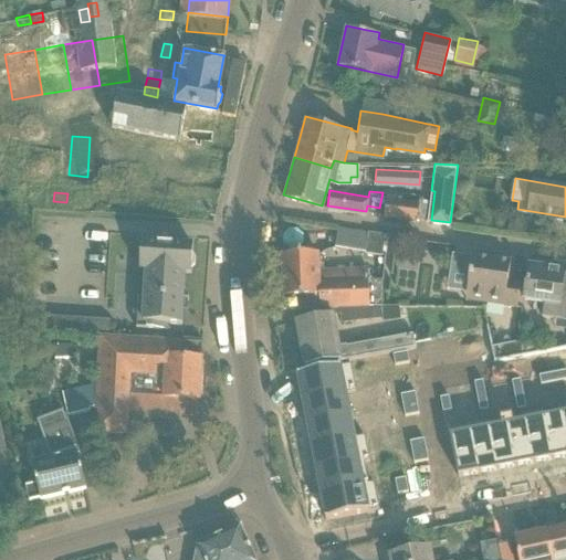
[(67,193),(66,202),(80,203),(81,194),(67,193)]
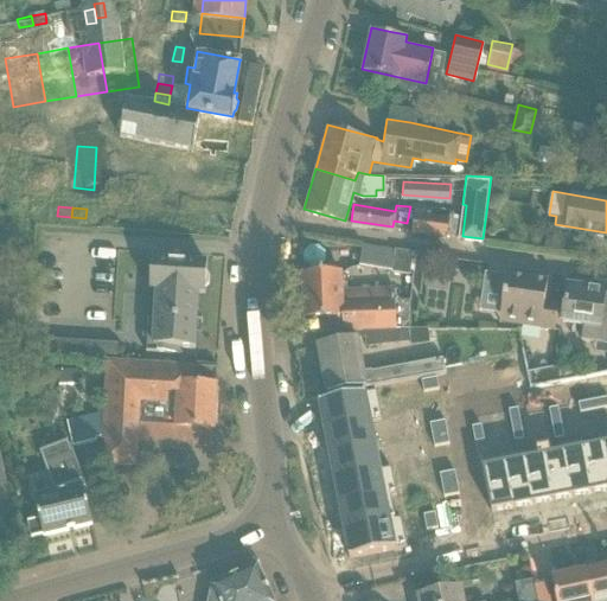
[(98,210),(97,219),(112,219),(112,210),(98,210)]
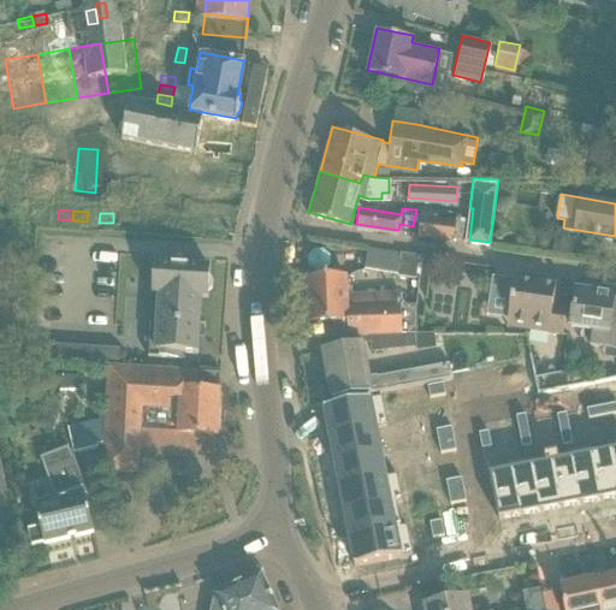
[(113,213),(113,223),(128,224),(128,214),(113,213)]
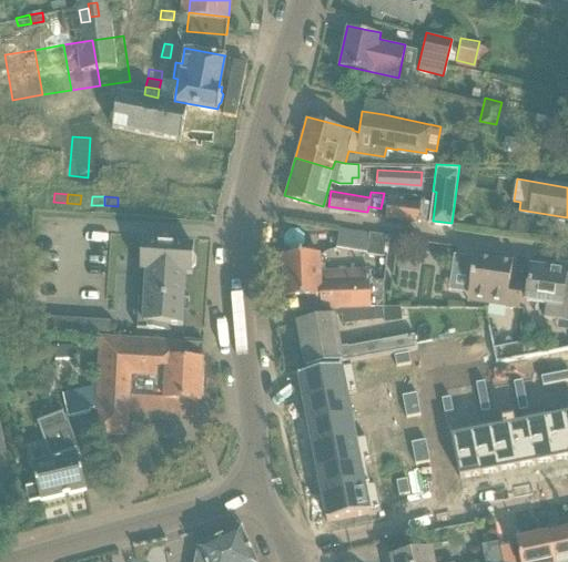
[(129,198),(128,207),(141,208),(142,200),(129,198)]
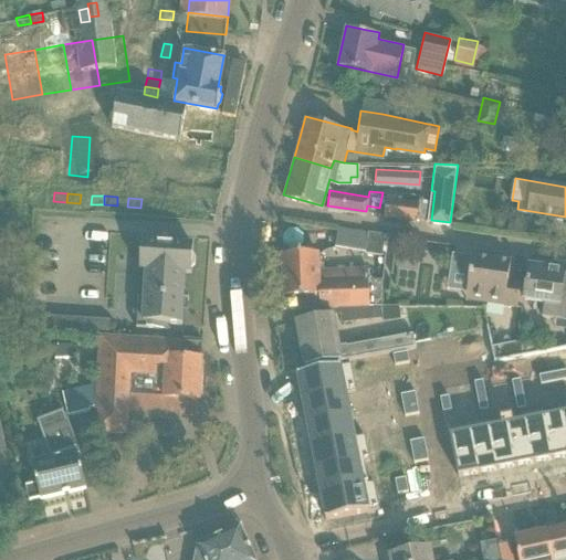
[(192,202),(191,211),(200,211),(201,198),(192,198),(192,202)]
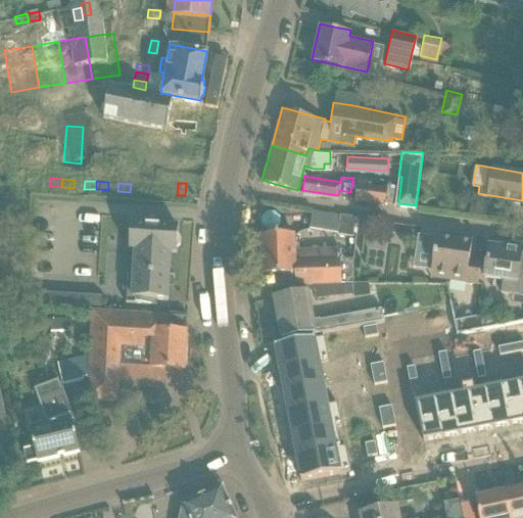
[(354,197),(384,202),(386,187),(357,183),(354,197)]
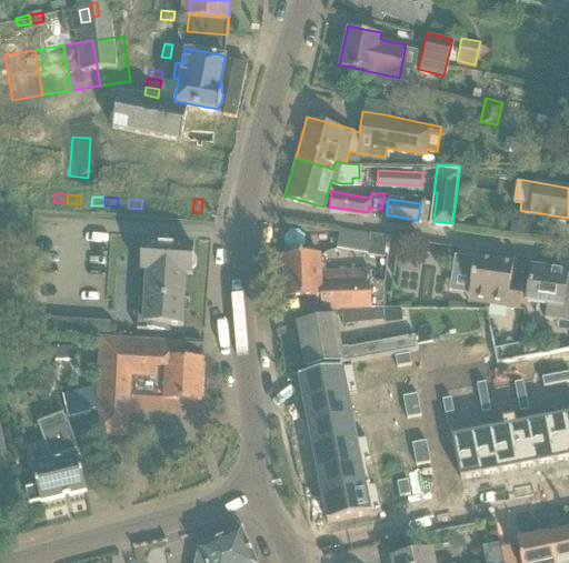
[(142,200),(141,209),(155,210),(156,201),(142,200)]
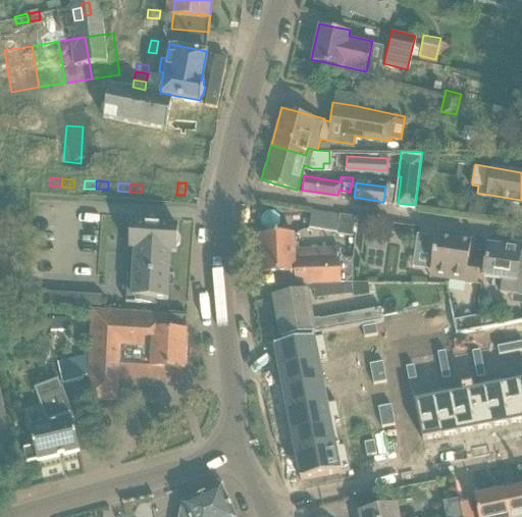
[(165,186),(164,194),(176,195),(177,187),(165,186)]
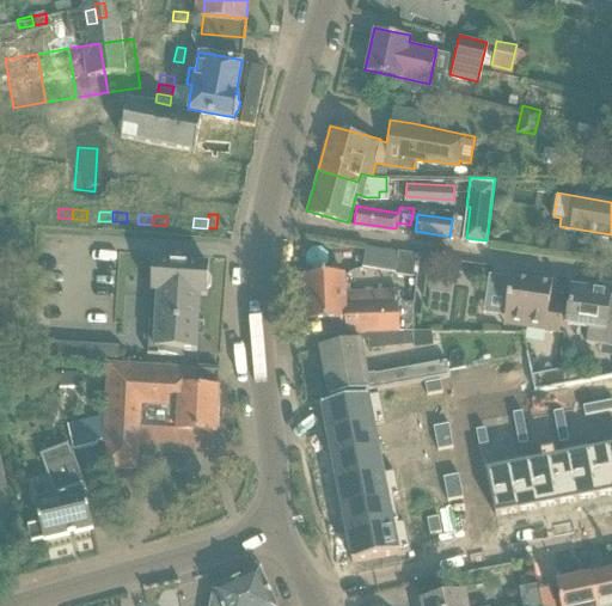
[(365,243),(361,264),(412,274),(416,251),(365,243)]
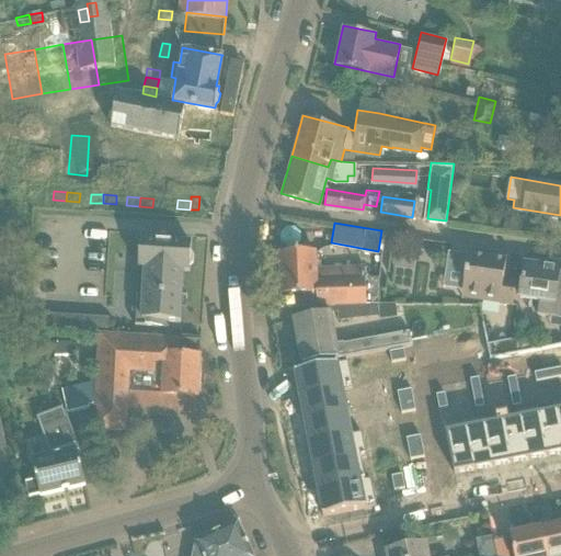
[(191,240),(168,239),(168,234),(151,233),(150,238),(139,238),(134,321),(167,324),(167,318),(179,319),(181,294),(186,294),(186,293),(181,293),(182,267),(189,268),(190,262),(193,259),(193,249),(191,246),(191,240)]
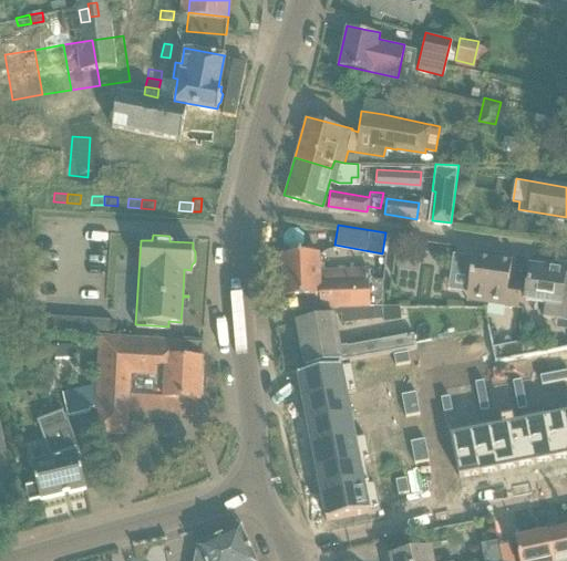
[(281,252),(284,308),(306,307),(340,307),(368,307),(372,307),(372,302),(382,302),(382,276),(368,276),(368,263),(319,266),(318,250),(281,252)]
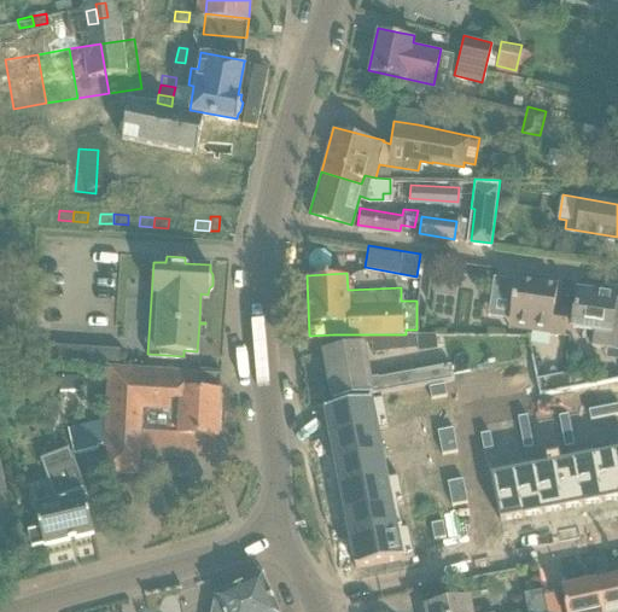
[(514,277),(509,315),(532,319),(531,327),(565,332),(565,327),(569,303),(554,302),(557,283),(514,277)]
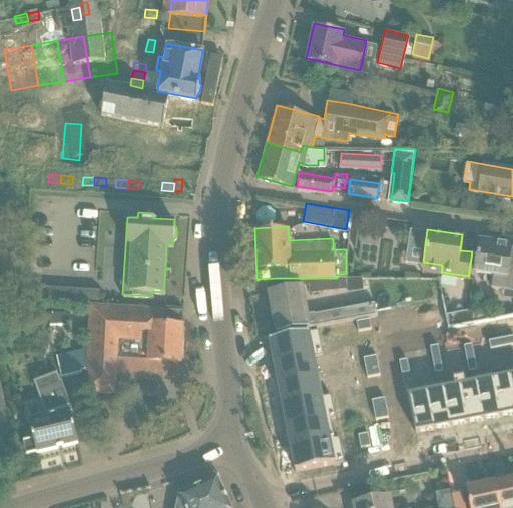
[(474,270),(493,273),(491,285),(512,288),(512,259),(509,259),(510,244),(512,236),(506,235),(505,240),(479,237),(474,270)]
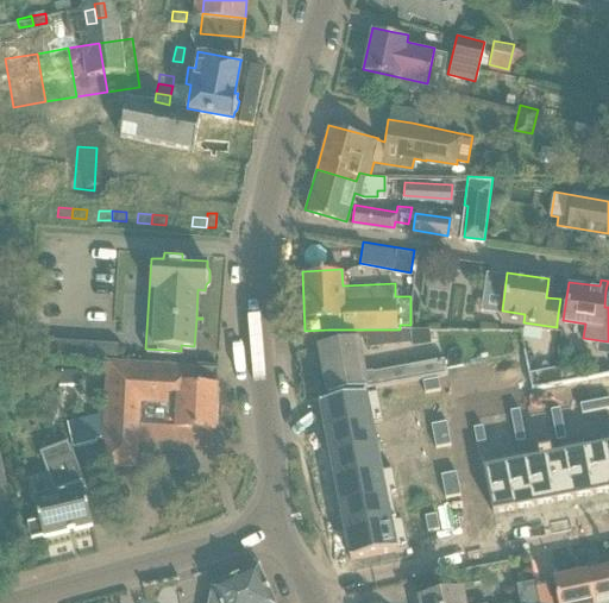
[(22,282),(7,284),(8,294),(23,291),(22,282)]
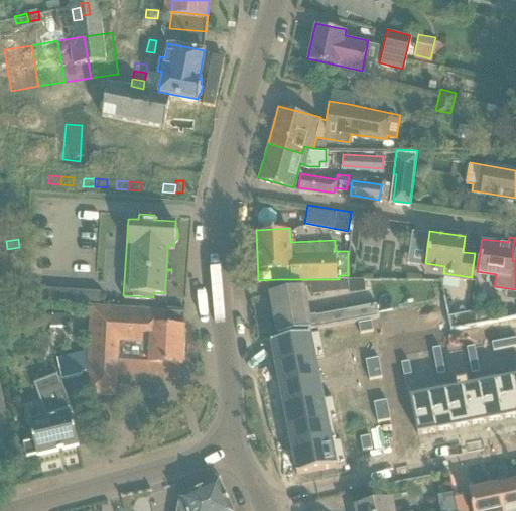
[(335,279),(309,279),(310,291),(365,285),(364,276),(348,275),(339,275),(339,279),(335,279)]
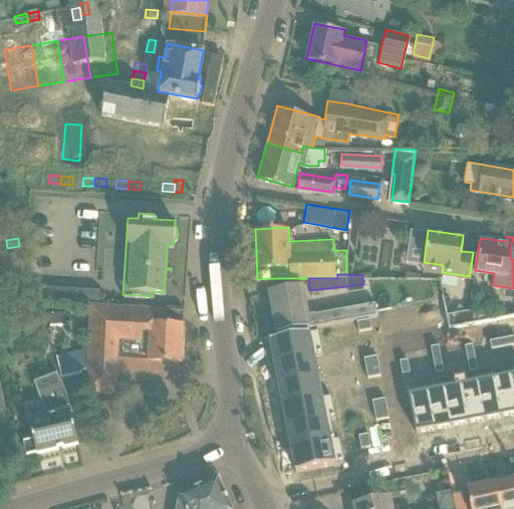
[(38,293),(39,284),(27,283),(26,292),(38,293)]
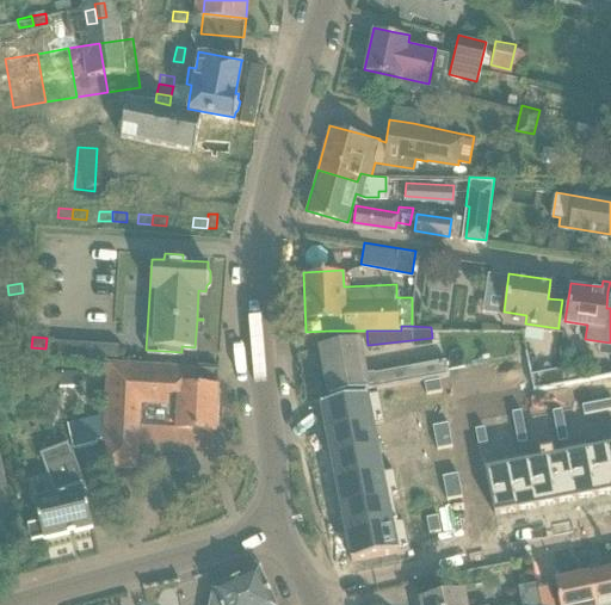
[(320,344),(328,393),(366,384),(364,369),(357,337),(343,340),(320,344)]
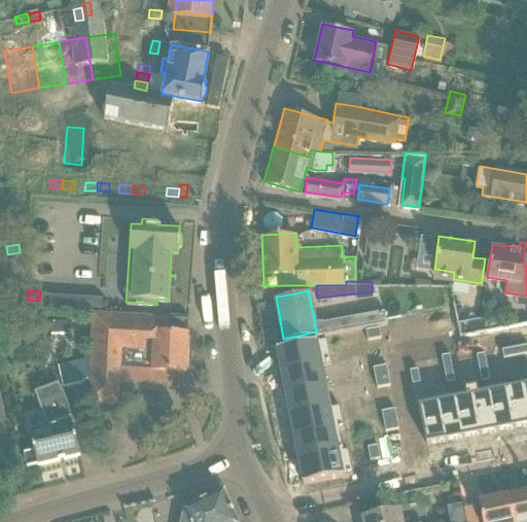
[(51,302),(53,292),(40,291),(39,301),(51,302)]
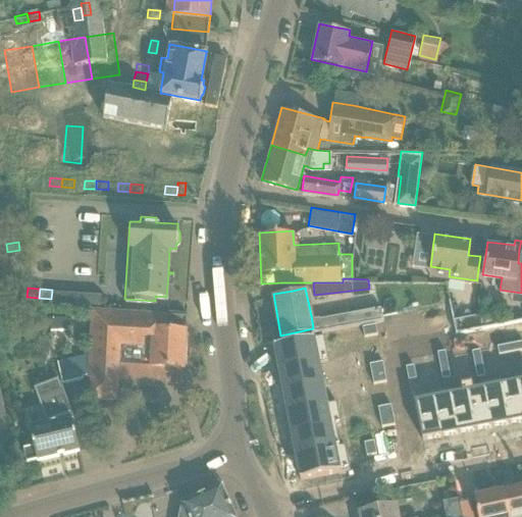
[(63,300),(63,291),(52,290),(51,299),(63,300)]
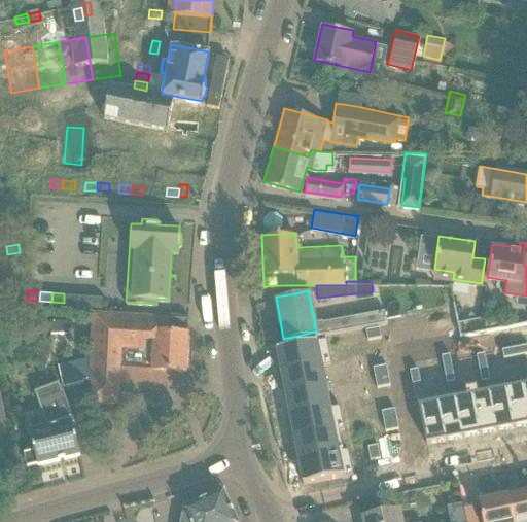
[(76,304),(76,293),(64,293),(64,303),(76,304)]
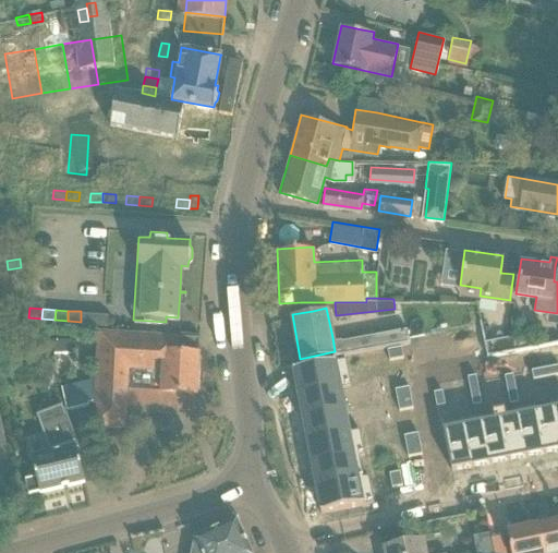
[(94,322),(94,312),(81,311),(81,322),(94,322)]
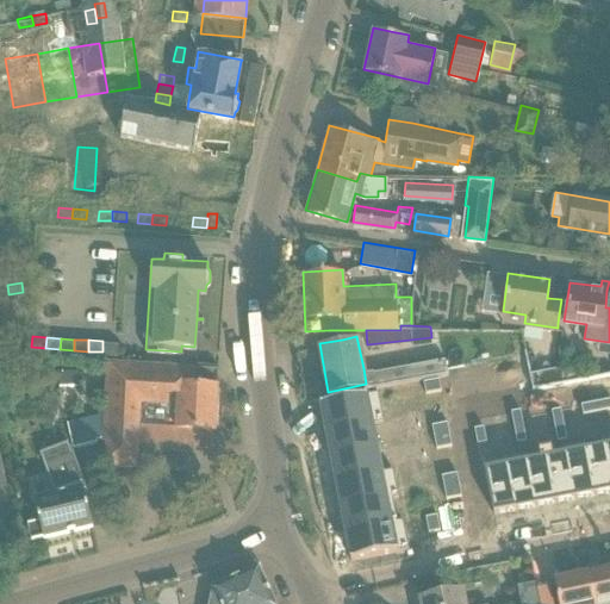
[(116,353),(117,342),(103,341),(103,352),(116,353)]
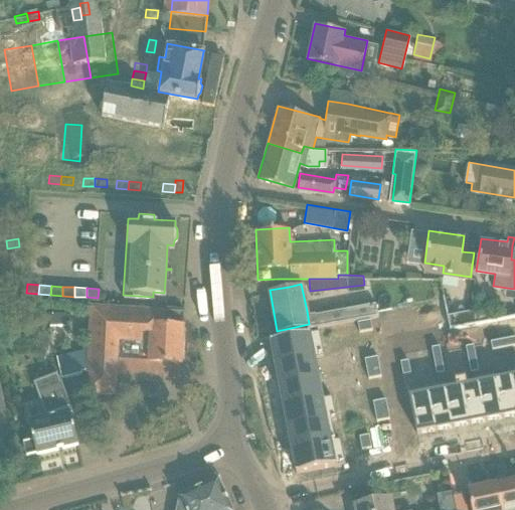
[(88,353),(87,369),(90,370),(89,390),(115,391),(117,371),(117,354),(118,337),(141,339),(141,331),(150,332),(150,344),(149,358),(139,357),(138,373),(177,375),(178,361),(181,361),(183,324),(163,323),(163,308),(144,307),(91,303),(89,333),(88,353)]
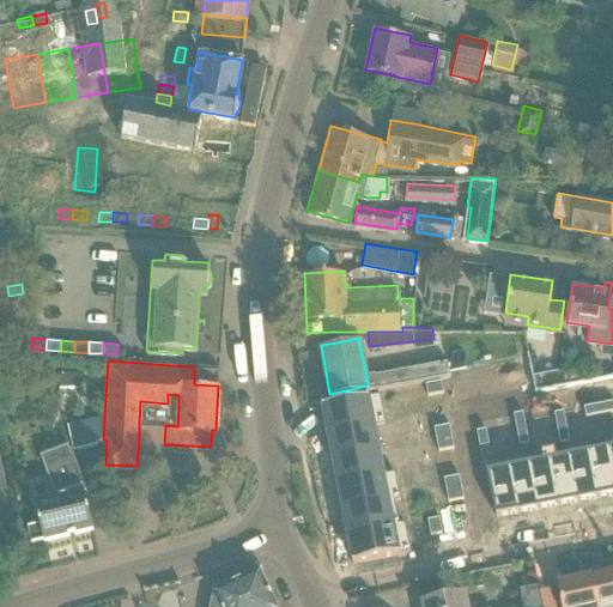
[(564,365),(534,370),(538,386),(564,381),(564,365)]
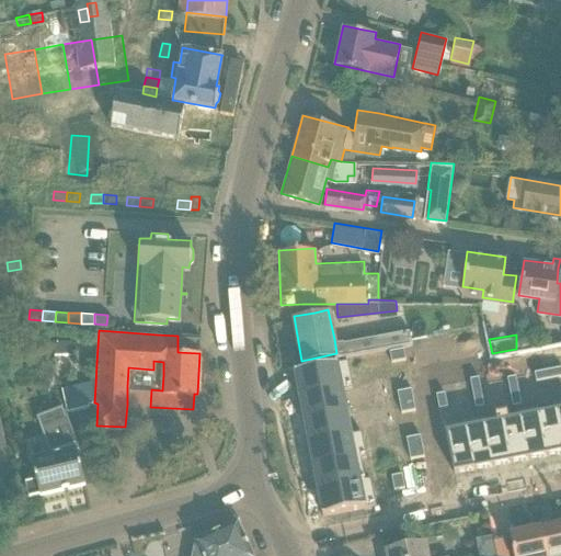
[(403,345),(389,349),(391,359),(405,356),(403,345)]
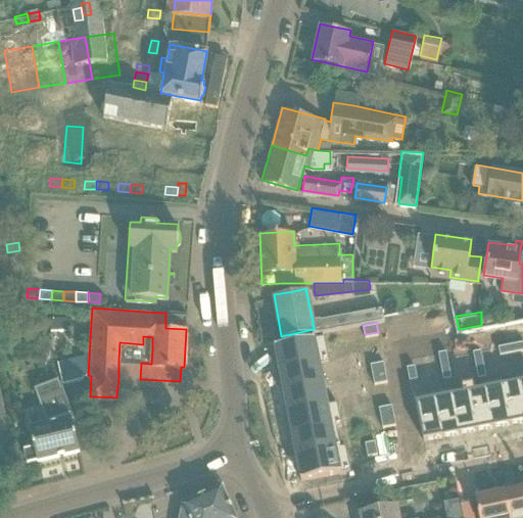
[(324,334),(274,343),(274,345),(275,344),(279,369),(319,361),(328,359),(324,334)]
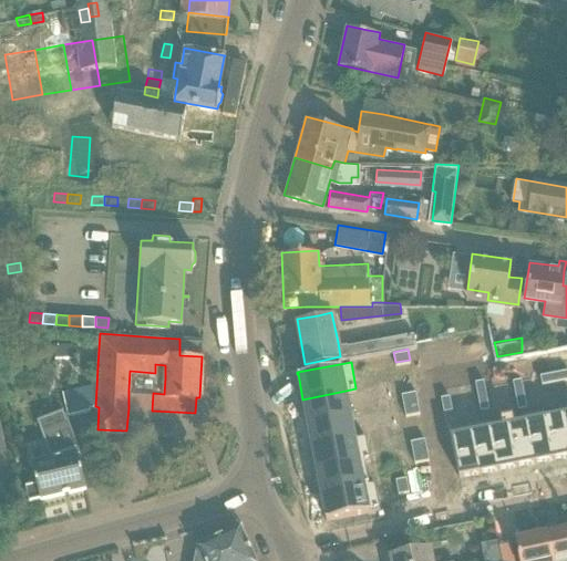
[(566,366),(554,370),(555,378),(566,376),(566,366)]
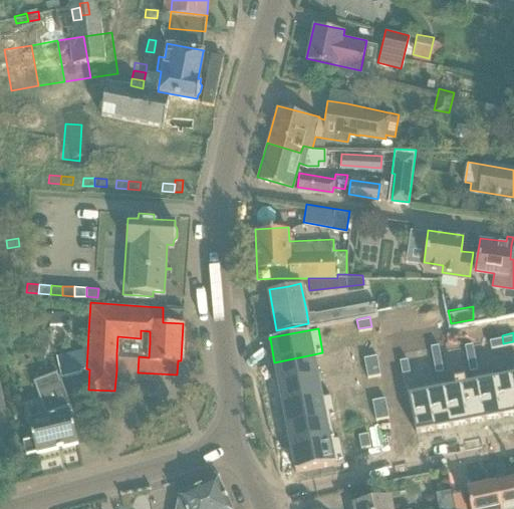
[(502,335),(489,338),(491,346),(503,343),(502,335)]
